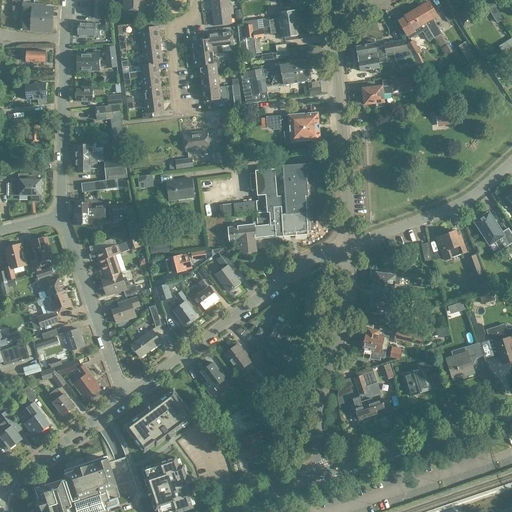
[(12,0),(12,18),(22,17),(21,31),(52,33),(53,8),(34,7),(35,0),(12,0)]
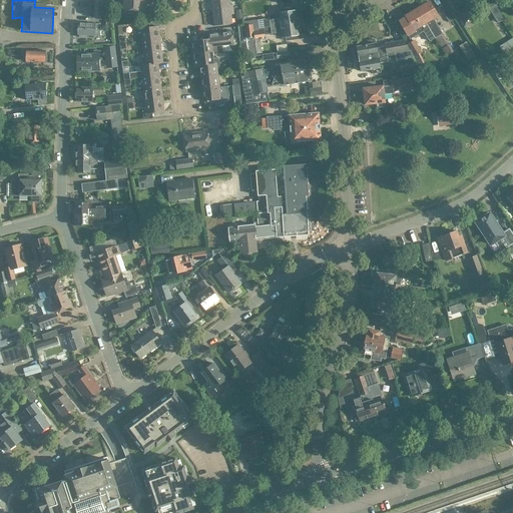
[(143,15),(144,0),(139,0),(119,0),(119,2),(122,2),(121,13),(143,15)]
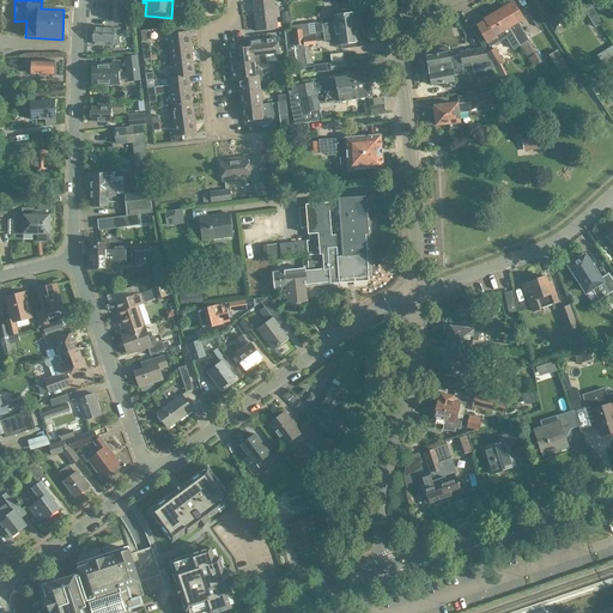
[(250,0),(253,14),(278,12),(277,6),(274,6),(272,0),(250,0)]
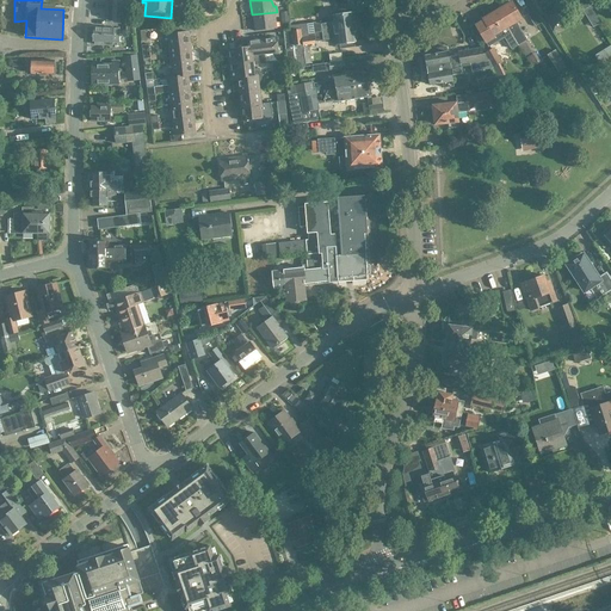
[(590,6),(585,0),(567,0),(572,6),(578,2),(582,11),(590,6)]
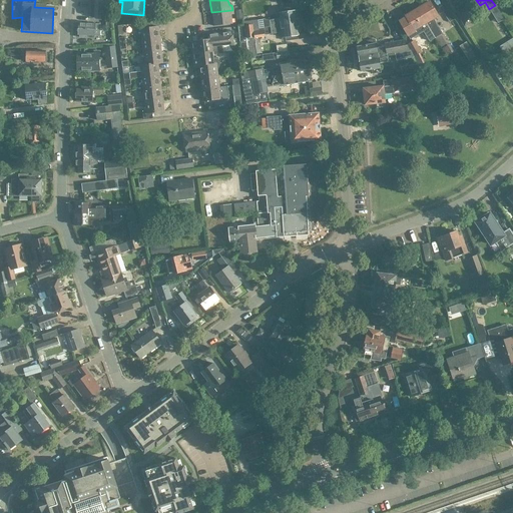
[(101,18),(101,10),(103,10),(104,1),(95,1),(94,18),(101,18)]
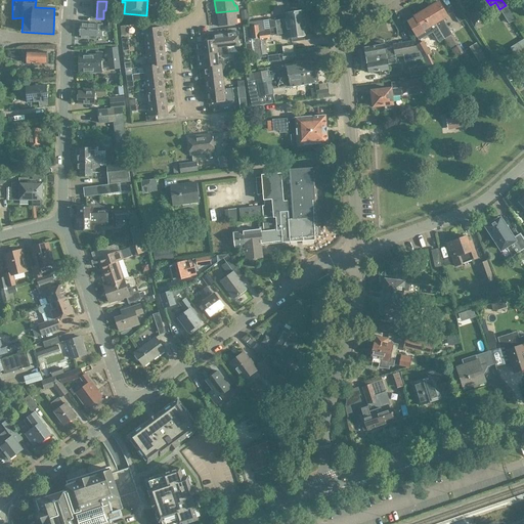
[(433,6),(427,10),(444,40),(451,36),(442,19),(447,16),(439,3),(438,3),(437,1),(431,4),(433,6)]
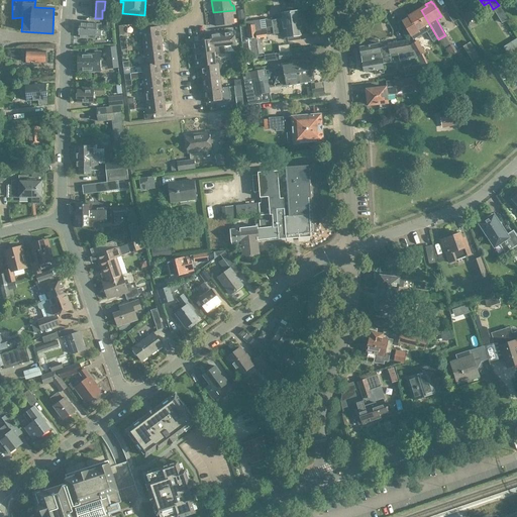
[(468,28),(478,22),(468,6),(458,12),(468,28)]
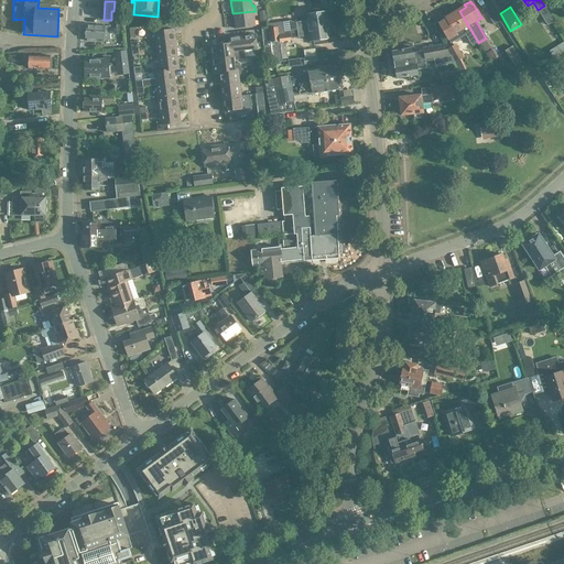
[(295,20),(289,21),(290,31),(328,25),(326,12),(323,12),(323,8),(310,10),(310,14),(306,14),(307,21),(296,22),(295,20)]
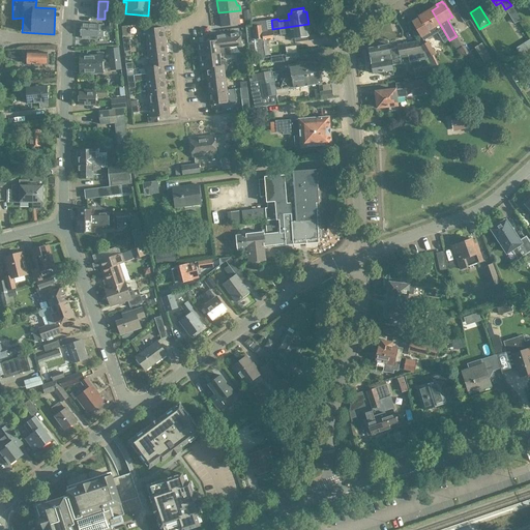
[(240,10),(218,12),(221,27),(239,25),(238,16),(240,15),(240,10)]
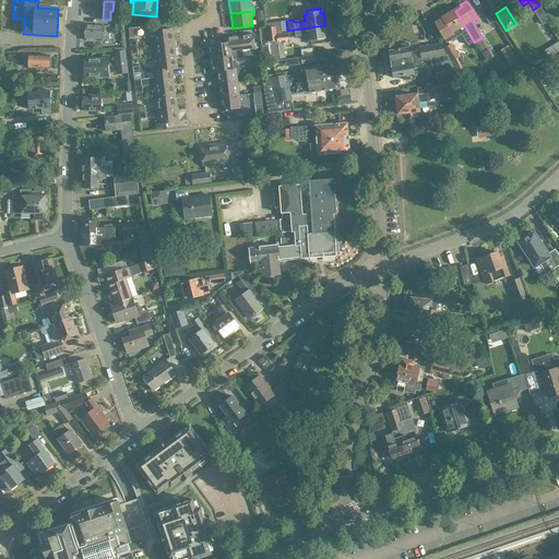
[(442,19),(443,20),(437,24),(448,43),(462,34),(468,45),(474,43),(455,11),(442,19)]
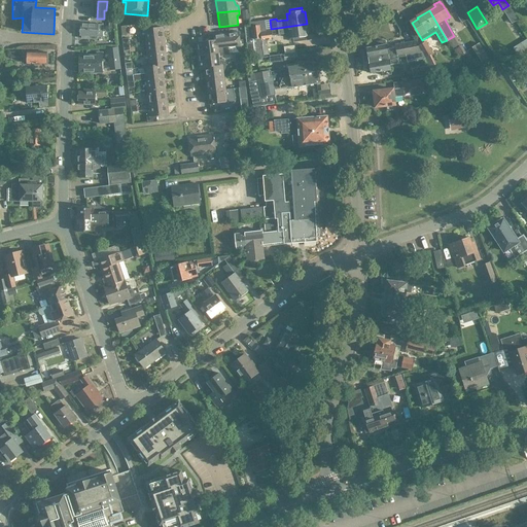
[(466,21),(460,10),(455,13),(461,24),(466,21)]
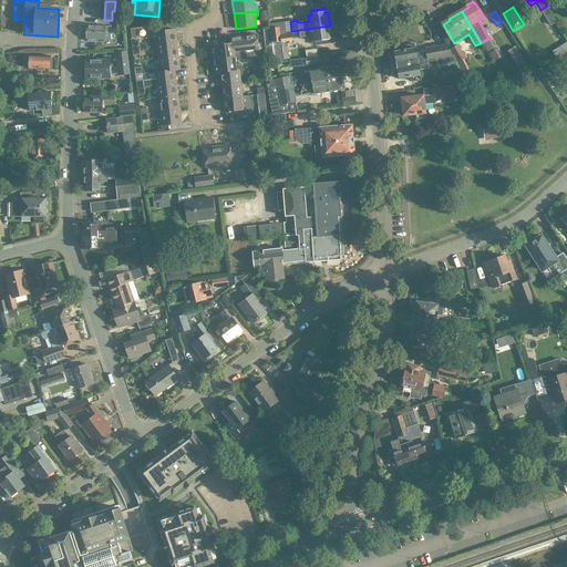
[(86,40),(104,41),(110,41),(111,28),(88,26),(86,40)]
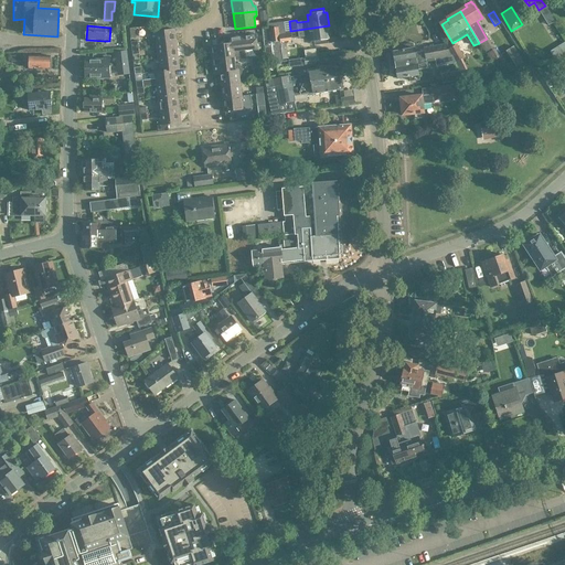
[(328,44),(328,40),(330,39),(329,25),(290,31),(287,31),(287,33),(285,33),(279,34),(283,59),(284,59),(284,60),(288,60),(286,44),(292,43),(291,39),(311,36),(311,41),(315,41),(315,45),(328,44)]
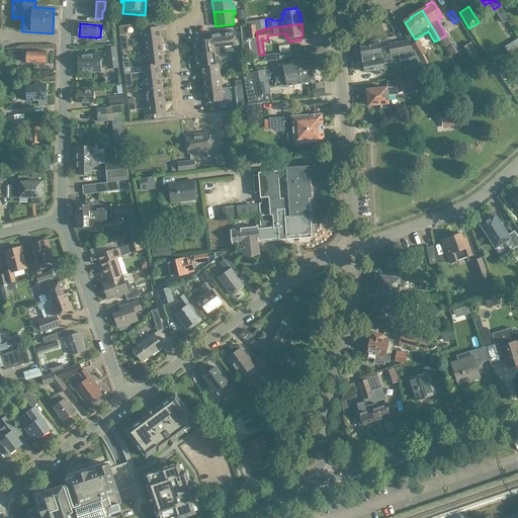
[(248,36),(248,42),(249,49),(250,55),(259,54),(256,31),(261,30),(261,24),(247,26),(248,36)]
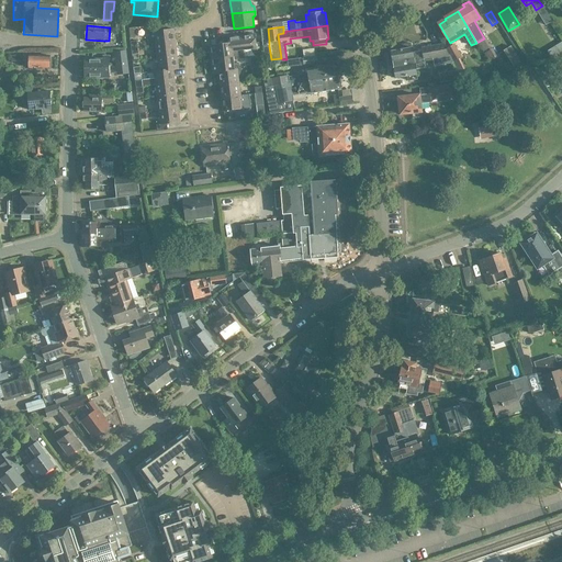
[(155,45),(175,43),(172,30),(153,32),(155,45)]
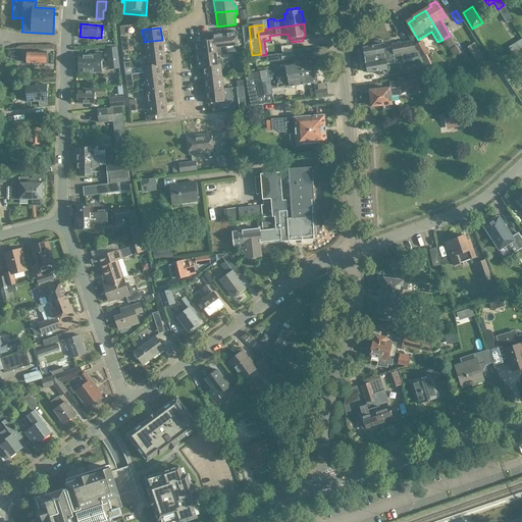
[(212,41),(214,41),(215,48),(219,47),(238,45),(236,32),(211,36),(212,41)]
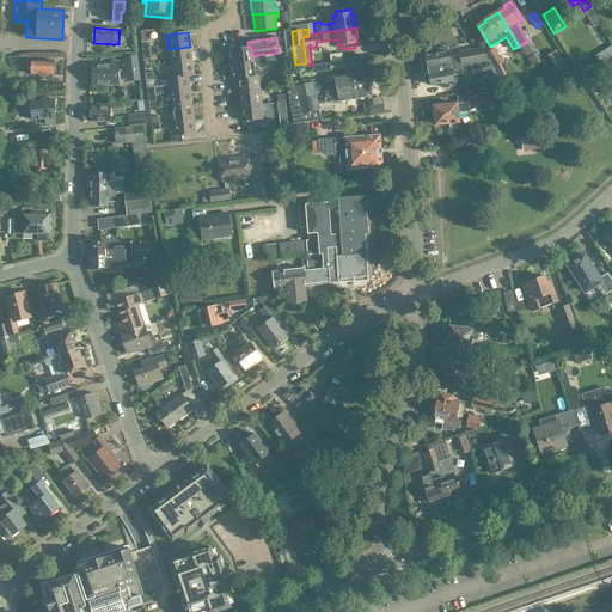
[(193,61),(190,47),(169,49),(171,63),(193,61)]
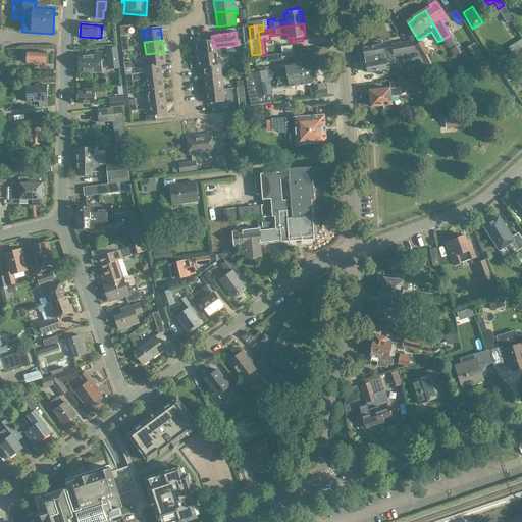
[(212,41),(194,43),(195,55),(215,53),(220,52),(219,47),(215,48),(214,41),(212,41)]
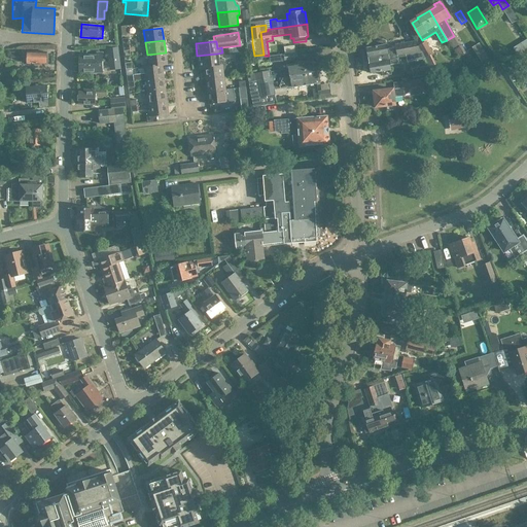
[(367,48),(370,62),(397,57),(396,48),(387,49),(386,45),(385,41),(377,42),(378,47),(367,48)]
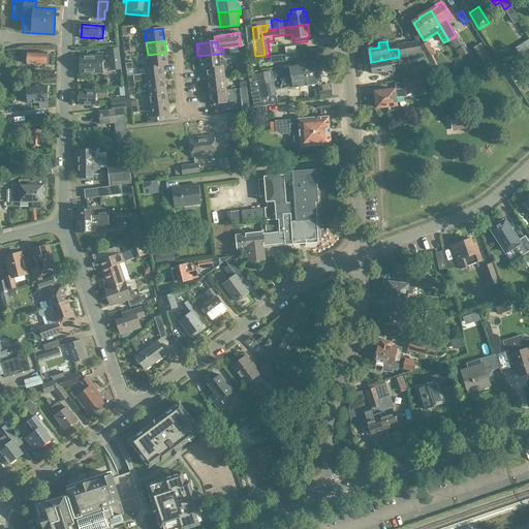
[(398,49),(399,57),(424,53),(418,42),(398,45),(398,49)]
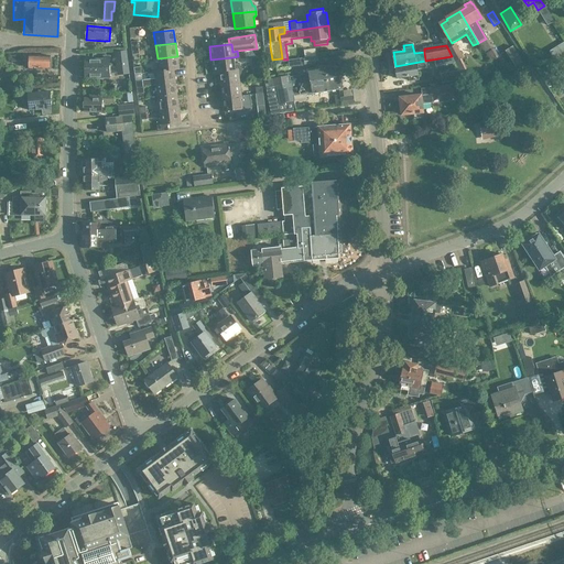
[(463,58),(455,45),(448,49),(455,62),(463,58)]
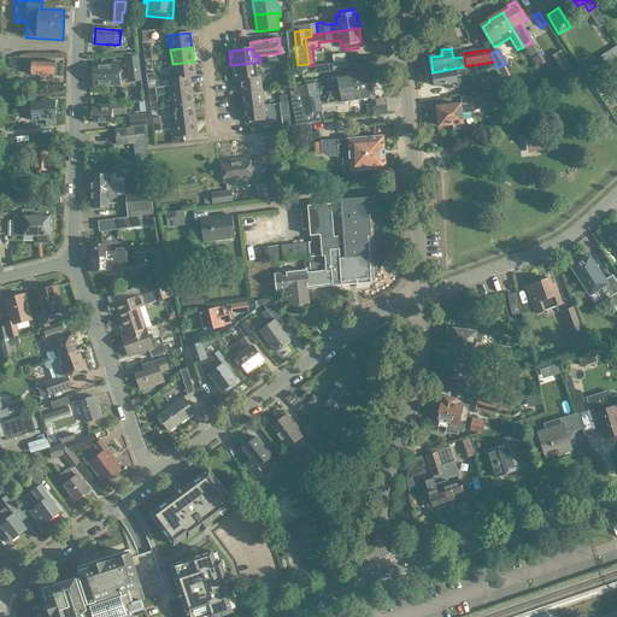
[(139,57),(124,59),(127,78),(140,77),(139,57)]
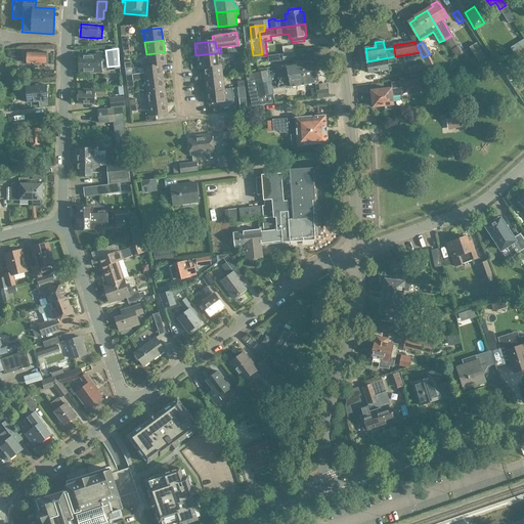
[(18,52),(18,56),(22,56),(22,61),(28,61),(28,63),(46,64),(46,62),(47,61),(48,58),(46,57),(46,52),(18,52)]
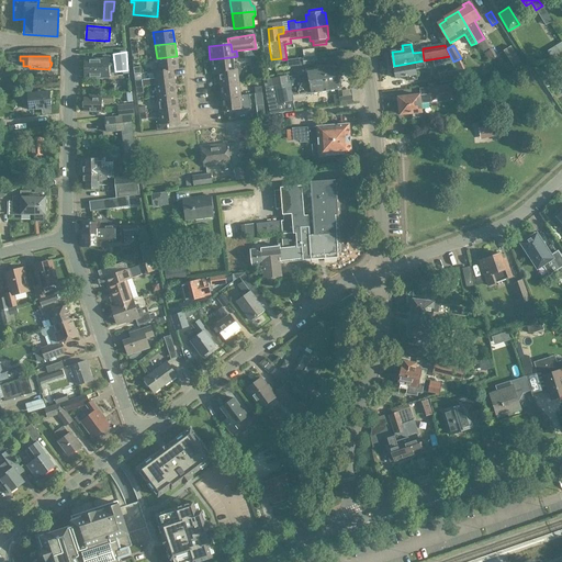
[(103,60),(85,59),(85,78),(109,78),(110,56),(103,56),(103,60)]
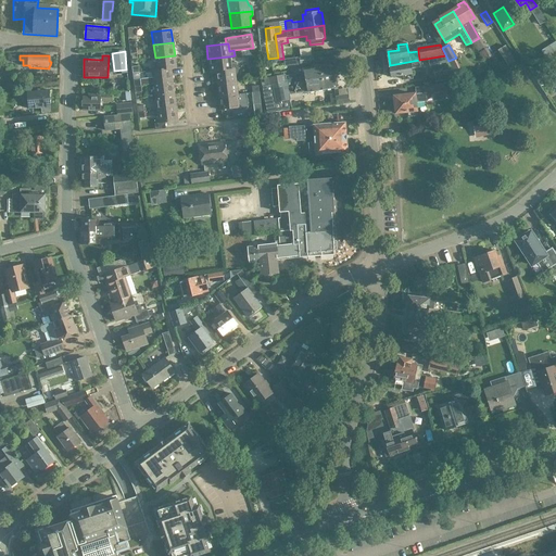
[(176,68),(175,55),(155,58),(156,70),(156,71),(171,68),(171,70),(176,68)]
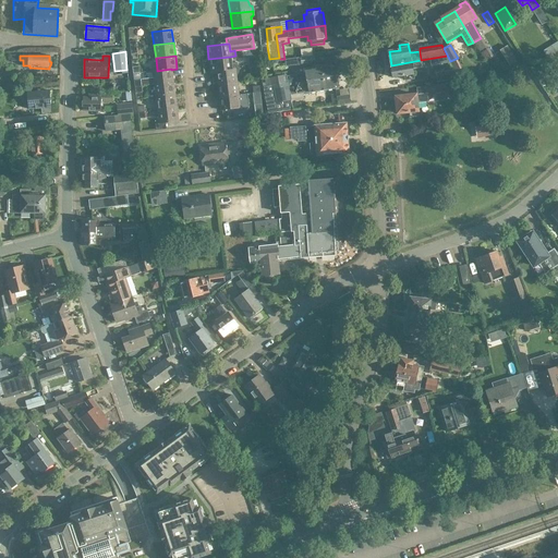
[(301,64),(314,63),(314,56),(300,58),(301,64)]
